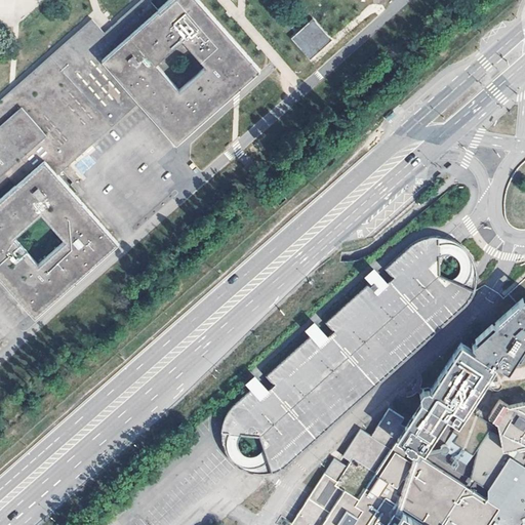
[(99,61),(155,11),(144,0),(140,0),(102,35),(89,22),(0,99),(0,174),(1,173),(8,180),(13,187),(42,163),(54,176),(136,104),(99,61)]
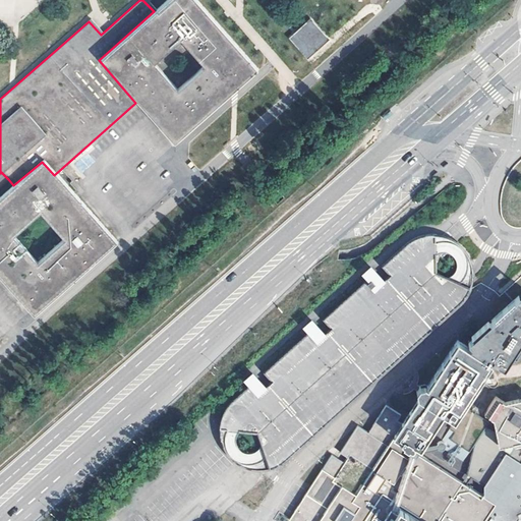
[(253,71),(190,0),(166,0),(154,11),(99,60),(135,103),(172,143),(253,71)]
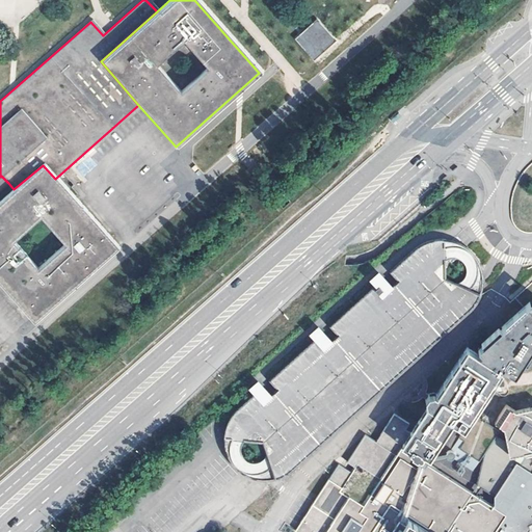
[(315,19),(291,40),(311,62),(334,43),(315,19)]
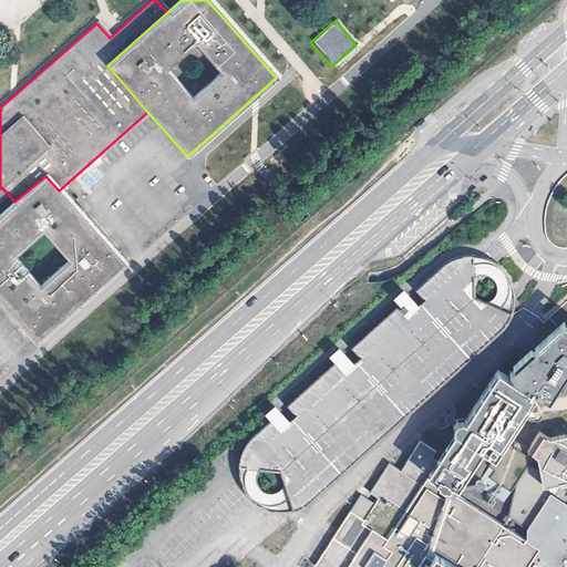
[(0,306),(34,346),(125,265),(59,191),(45,176),(14,202),(0,214),(0,306)]
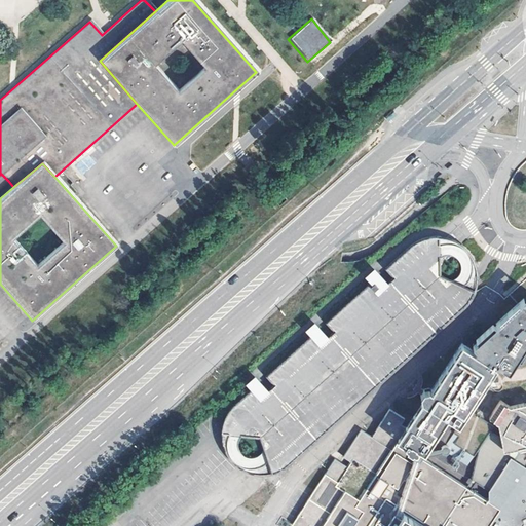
[(0,188),(8,181),(1,174),(0,175),(0,188)]
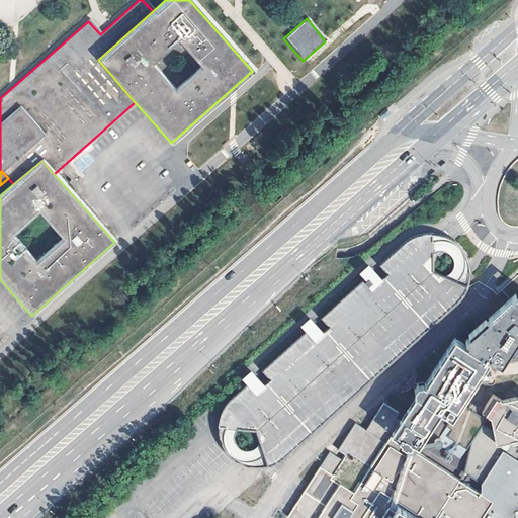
[(311,311),(296,324),(298,326),(249,369),(250,370),(245,375),(250,381),(232,399),(229,401),(227,404),(225,407),(223,411),(222,414),(220,418),(220,421),(219,425),(219,430),(219,433),(220,437),(221,440),(222,444),(224,447),(226,451),(228,454),(231,456),(234,459),(237,461),(240,463),(243,465),(247,466),(250,467),(254,467),(258,468),(261,467),(265,467),(269,466),(272,465),(276,464),(279,462),(282,460),(285,458),(458,304),(461,299),(463,296),(465,293),(467,288),(468,284),(469,280),(470,276),(470,271),(469,269),(469,266),(468,263),(467,260),(466,257),(464,253),(461,249),(459,247),(457,245),(455,243),(454,242),(450,240),(448,239),(444,237),(440,236),(437,235),(432,234),(428,234),(424,235),(420,235),(416,237),(413,238),(407,242),(404,243),(398,236),(371,260),(369,258),(355,271),(357,273),(313,313),(311,311)]
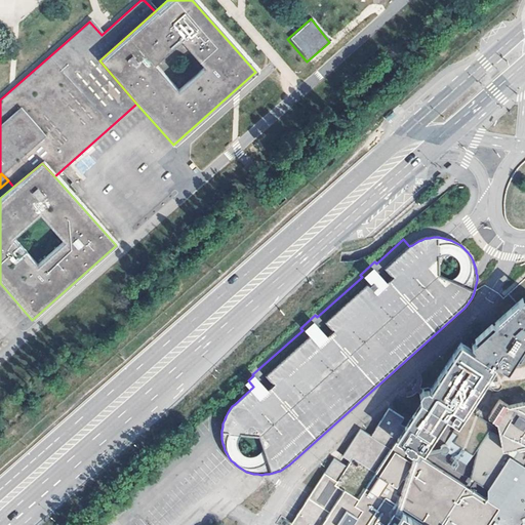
[(524,303),(521,300),(495,324),(497,339),(485,358),(485,357),(484,358),(493,364),(494,362),(508,371),(524,344),(524,303)]
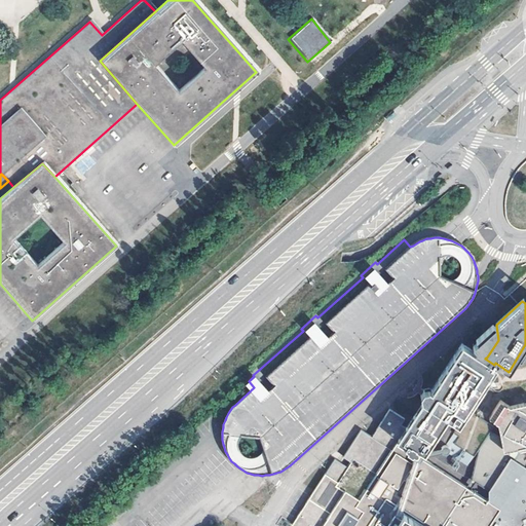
[(293,525),(489,525),(500,510),(489,502),(420,457),(447,417),(458,425),(496,368),(461,344),(430,390),(428,388),(424,390),(420,396),(421,401),(423,402),(376,474),(353,458),(338,482),(325,474),(292,525),(293,525)]
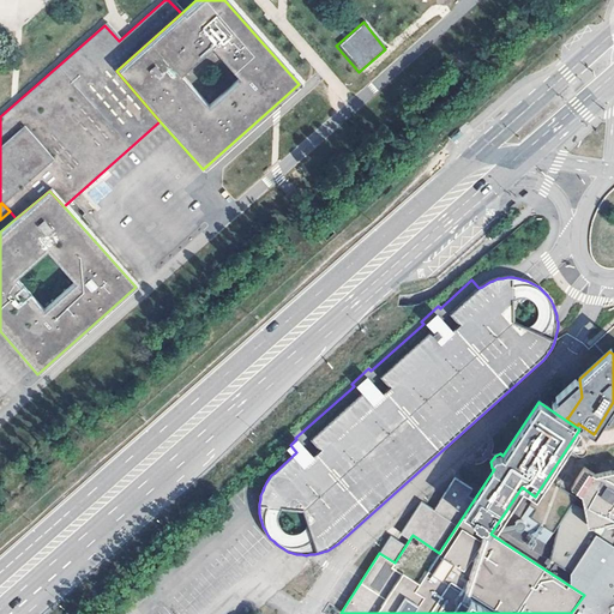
[(613,519),(613,470),(595,475),(584,468),(571,488),(582,494),(589,527),(613,519)]
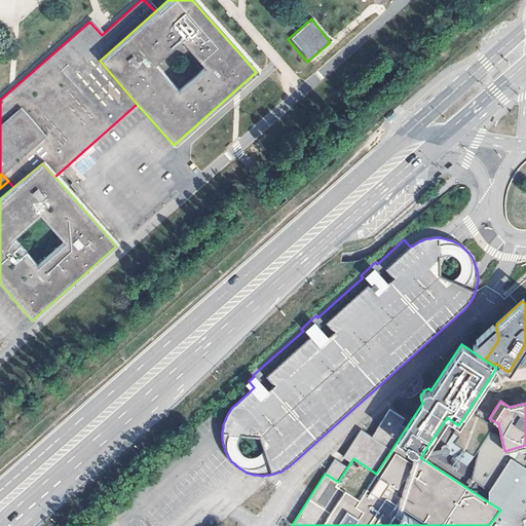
[(455,461),(466,467),(474,454),(462,448),(455,461)]
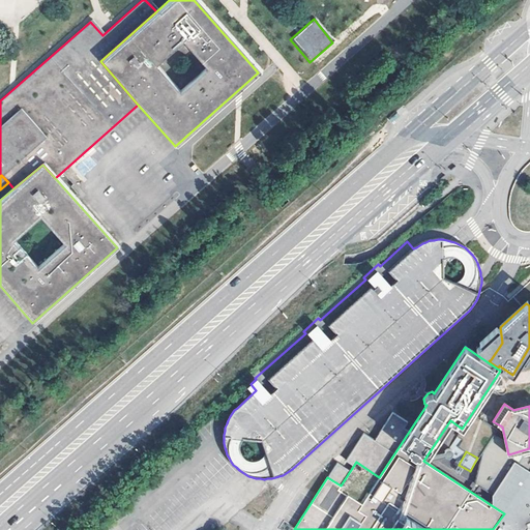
[(492,497),(493,506),(504,513),(493,529),(526,529),(529,525),(529,472),(514,463),(492,497)]
